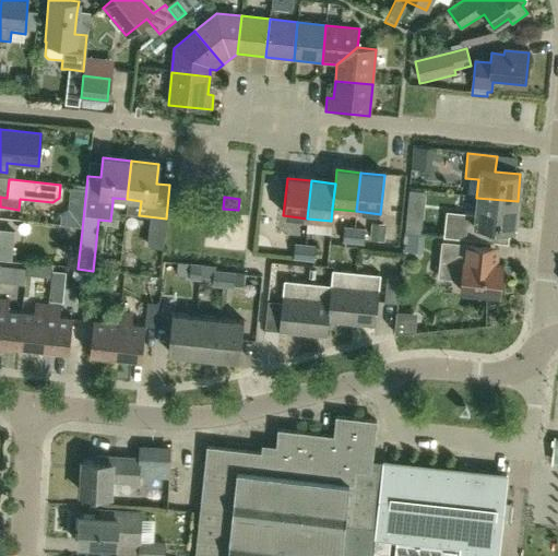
[(514,231),(518,201),(476,198),(474,216),(461,215),(460,220),(444,217),(443,238),(508,245),(509,229),(514,231)]
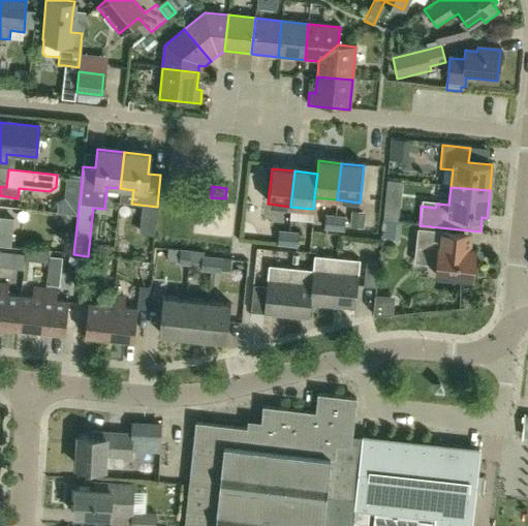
[(324,216),(322,231),(333,233),(334,217),(324,216)]
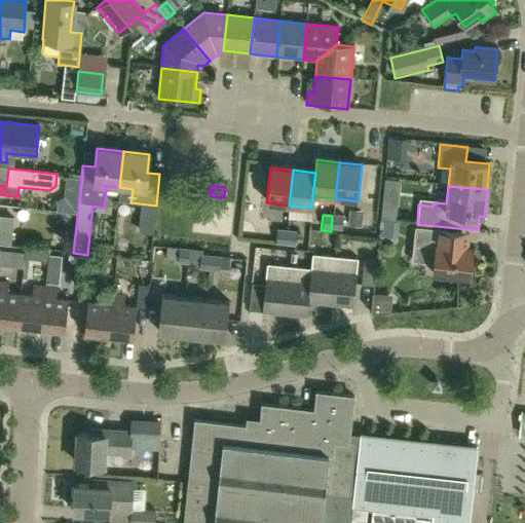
[(332,216),(331,231),(340,232),(342,217),(332,216)]
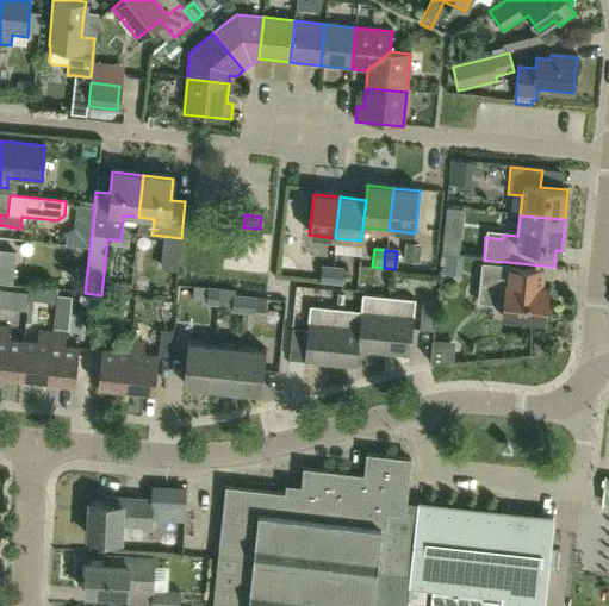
[(0,283),(12,285),(16,254),(0,251),(0,283)]
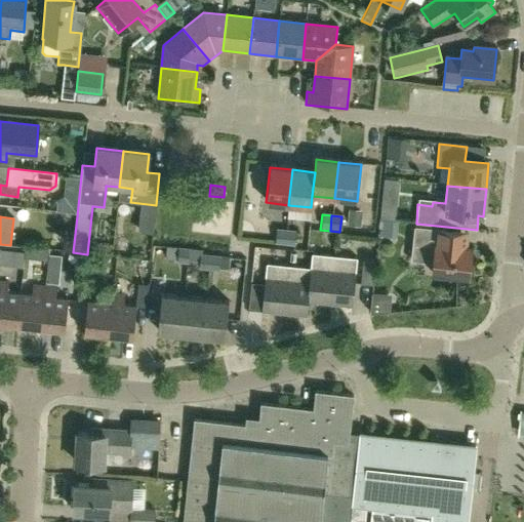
[(467,234),(413,228),(410,257),(433,259),(431,275),(469,279),(471,250),(465,249),(467,234)]
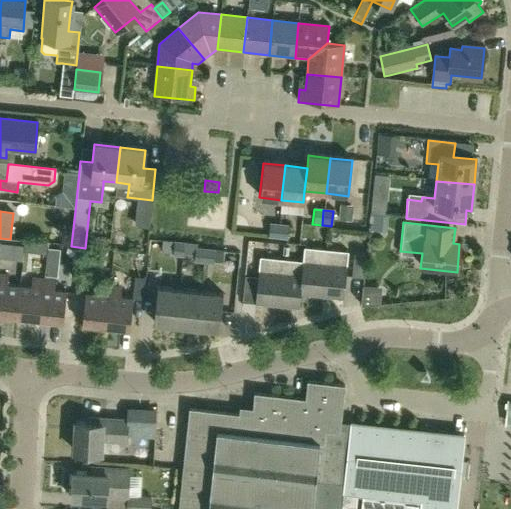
[(268,225),(267,239),(276,240),(278,226),(268,225)]
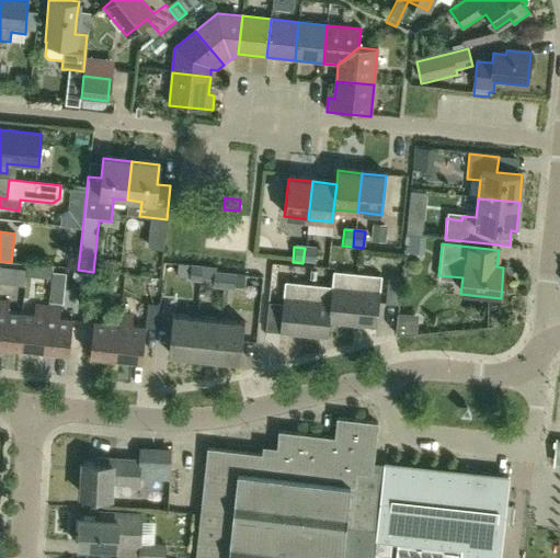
[(305,248),(303,263),(313,264),(316,248),(305,248)]
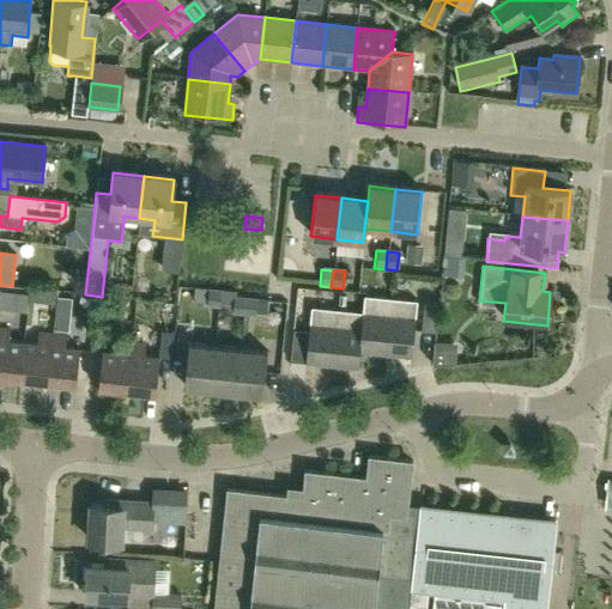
[(207,292),(205,309),(218,310),(218,308),(219,292),(207,292)]
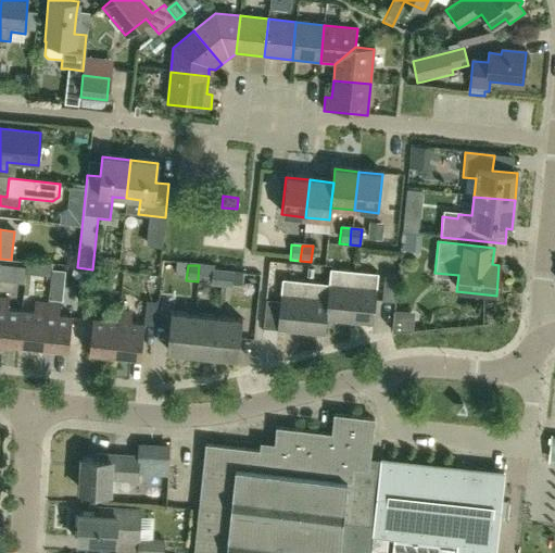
[(349,323),(354,273),(331,269),(330,285),(326,321),(349,323)]
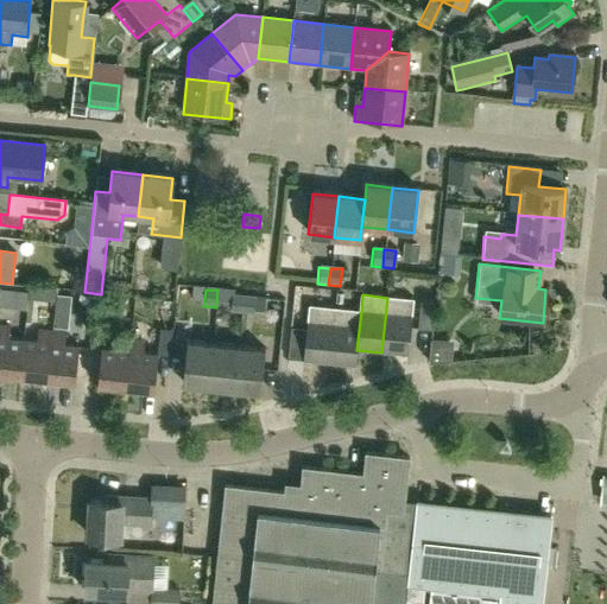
[(241,315),(242,297),(231,297),(229,313),(241,315)]
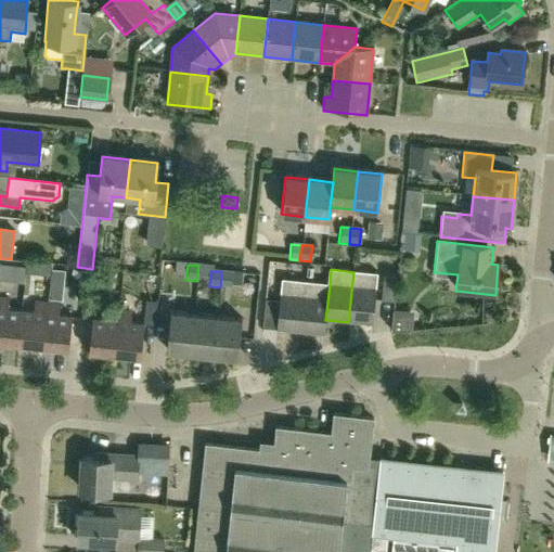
[(231,272),(221,271),(220,287),(230,289),(231,272)]
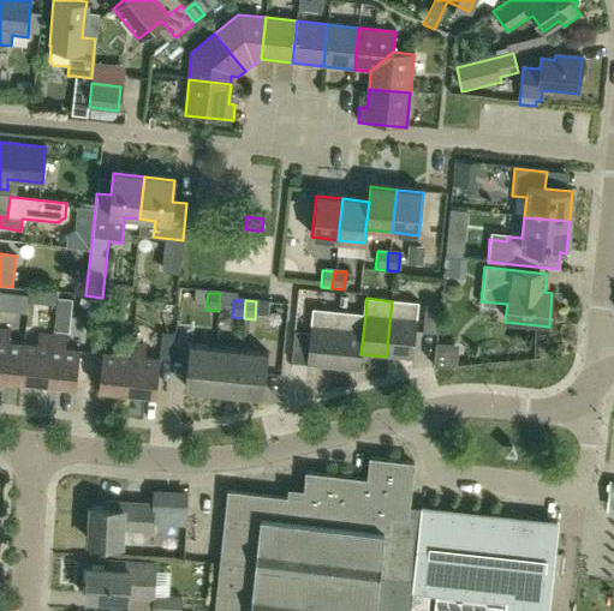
[(392,301),(386,357),(412,360),(418,304),(392,301)]
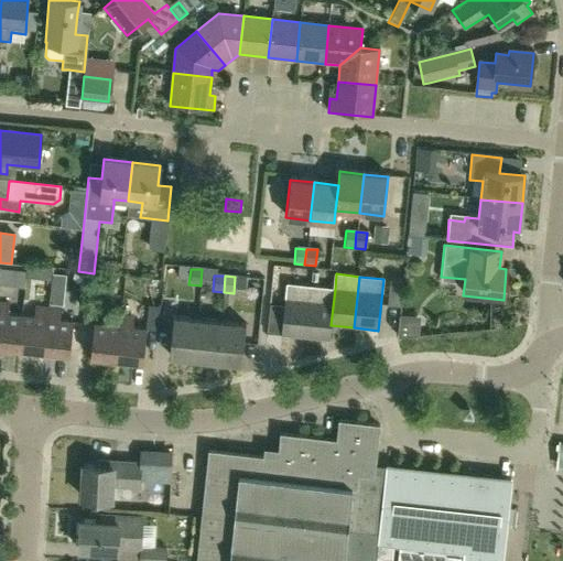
[(402,281),(389,280),(386,308),(400,309),(402,281)]
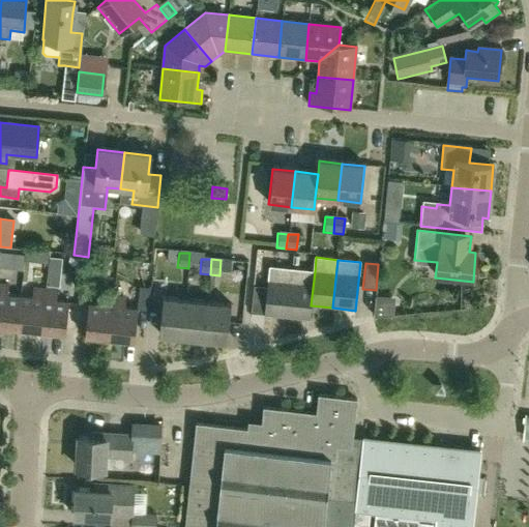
[(287,318),(292,269),(269,267),(264,316),(287,318)]
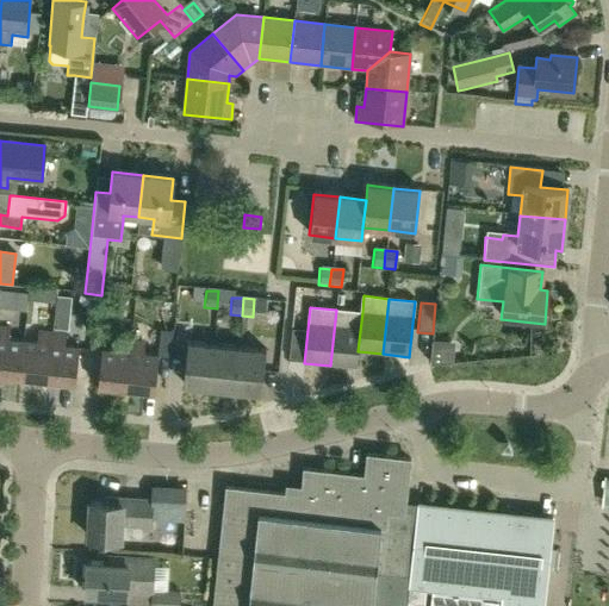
[(358,351),(362,312),(336,310),(330,366),(356,368),(358,351)]
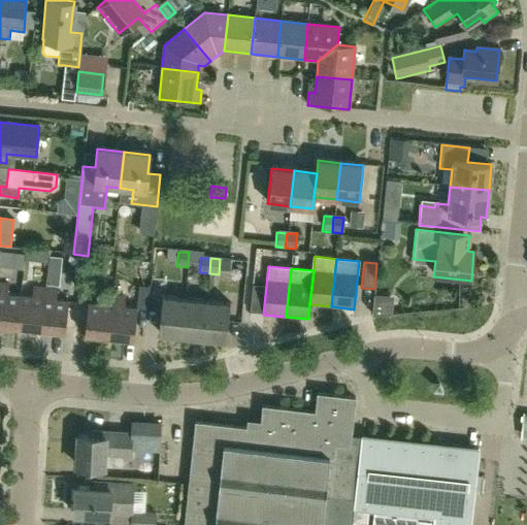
[(57,291),(53,291),(54,281),(45,280),(44,290),(40,329),(53,331),(53,334),(65,336),(68,301),(56,300),(57,291)]
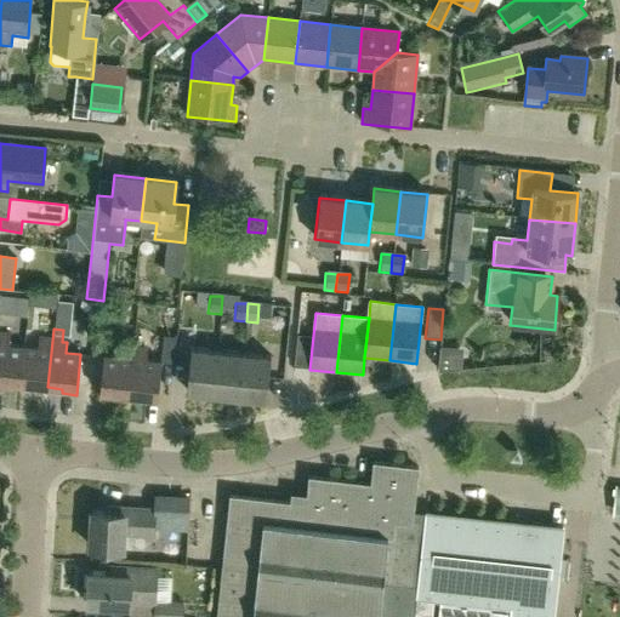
[(20,389),(23,348),(10,347),(10,336),(0,335),(0,382),(6,383),(6,388),(20,389)]
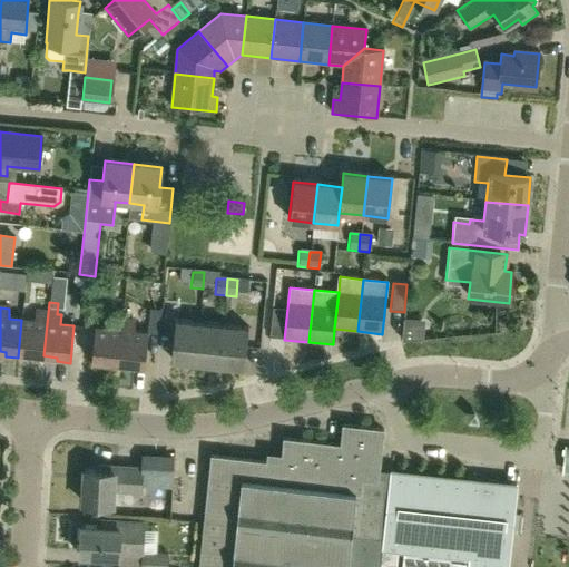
[(43,355),(48,313),(36,312),(35,322),(21,320),(18,358),(30,359),(30,354),(43,355)]
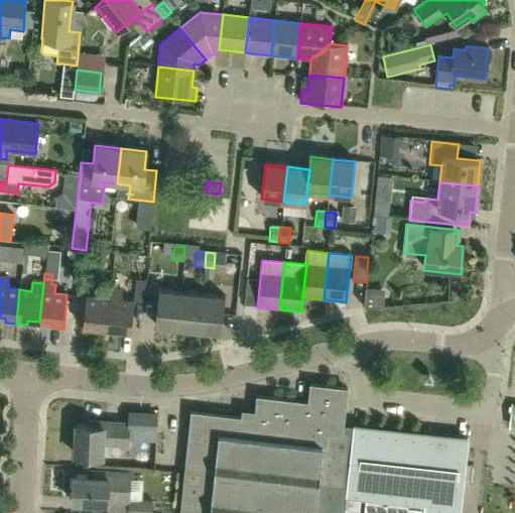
[(107,330),(111,290),(99,289),(98,298),(86,296),(82,331),(94,332),(95,329),(107,330)]
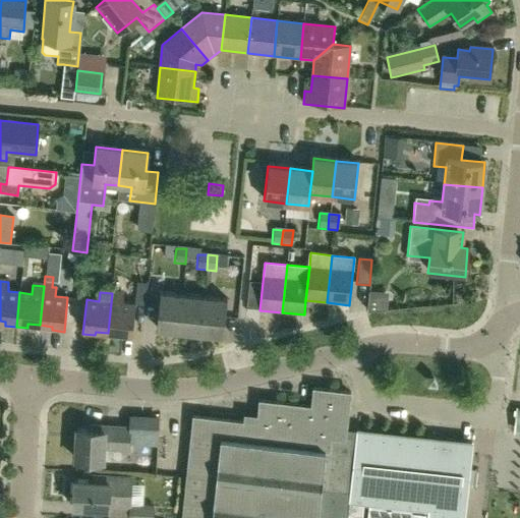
[(112,293),(108,333),(120,334),(119,338),(131,339),(135,304),(122,303),(123,295),(112,293)]
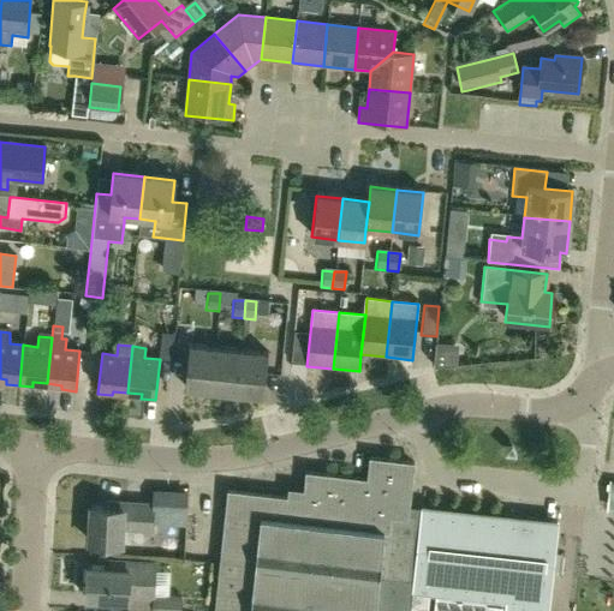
[(210,393),(215,348),(189,346),(184,390),(210,393)]
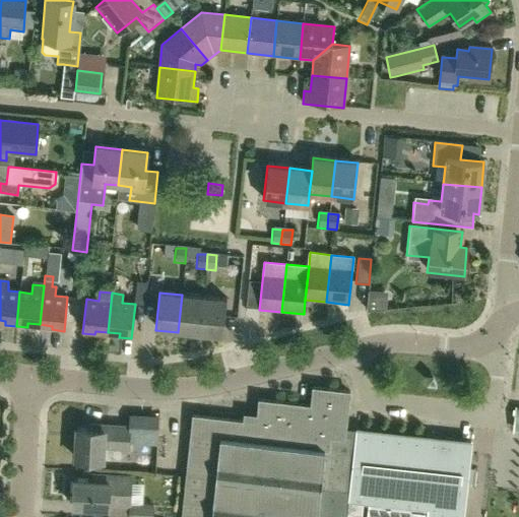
[(200,334),(204,298),(182,295),(178,332),(200,334)]
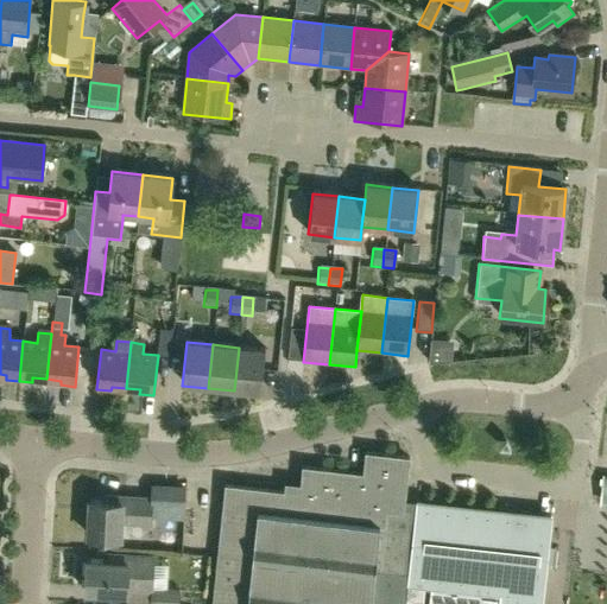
[(239,348),(234,390),(260,394),(265,350),(239,348)]
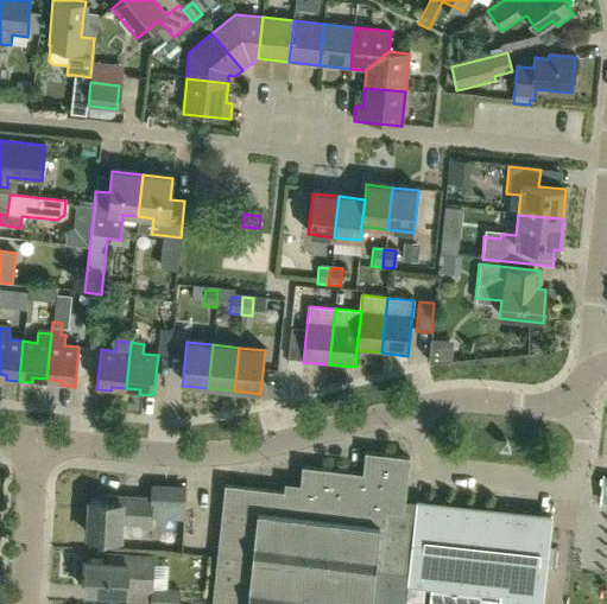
[(225,488),(210,603),(405,603),(405,602),(408,584),(417,508),(404,507),(406,489),(406,488),(410,461),(365,456),(362,476),(302,470),(298,496),(225,488)]
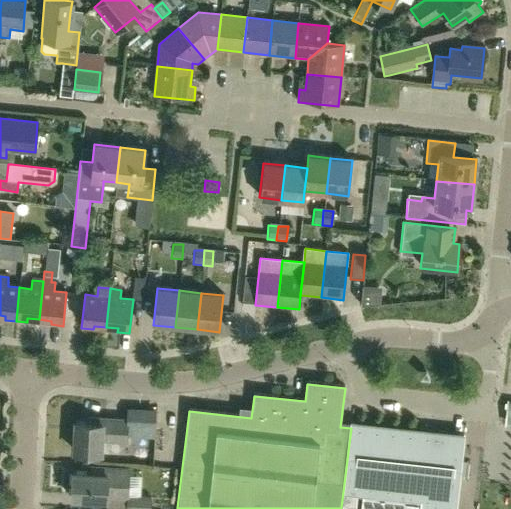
[(125,443),(125,439),(127,422),(88,420),(88,424),(75,423),(73,453),(100,455),(101,441),(125,443)]
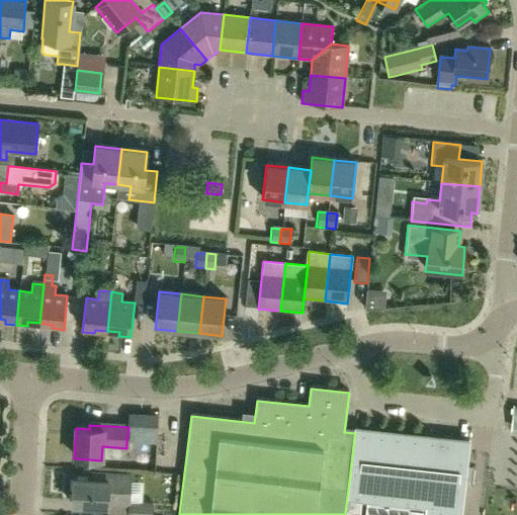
[(347,498),(345,513),(348,514),(359,514),(361,501),(366,501),(364,514),(459,514),(468,441),(425,436),(368,430),(355,428),(355,433),(347,498)]
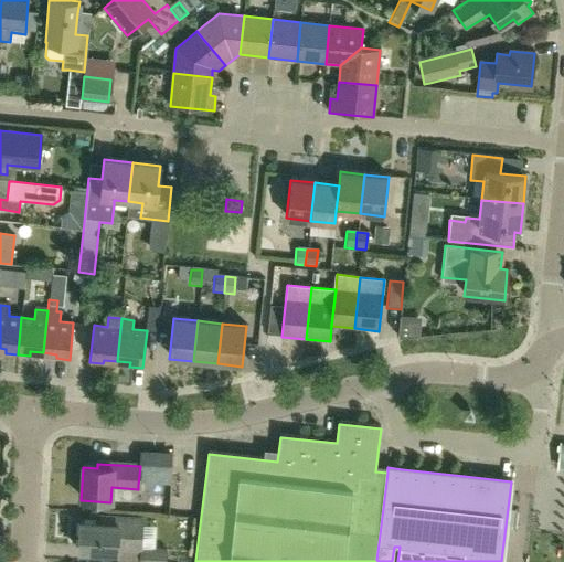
[(81,523),(78,552),(117,554),(117,550),(140,551),(140,550),(141,530),(142,520),(100,518),(100,525),(81,523)]
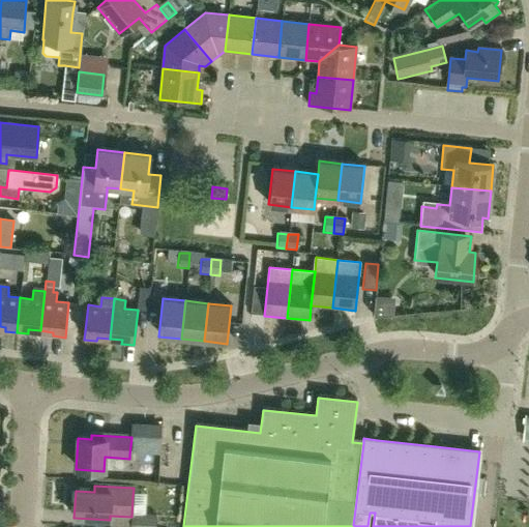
[(131,517),(130,526),(154,526),(155,518),(144,517),(131,516),(131,517)]
